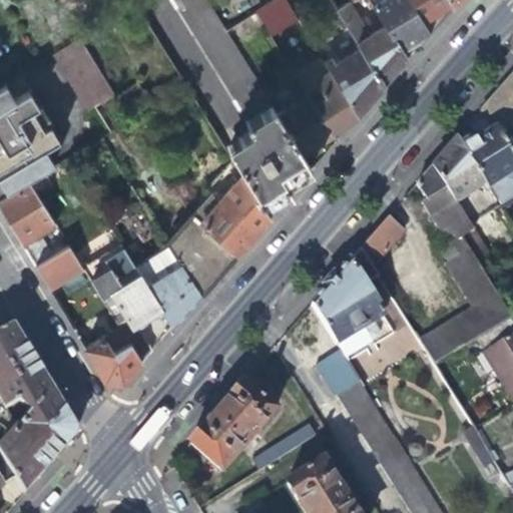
[(271,98),(207,0),(173,0),(246,114),(271,98)]
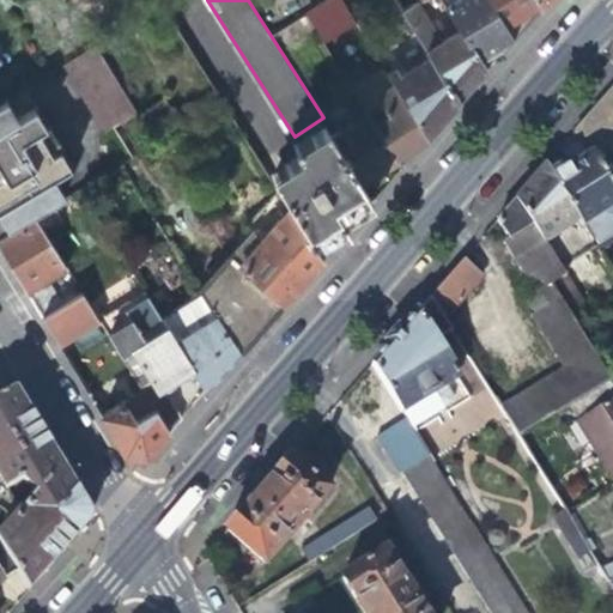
[(354,22),(341,0),(328,0),(305,14),(322,41),(354,22)]
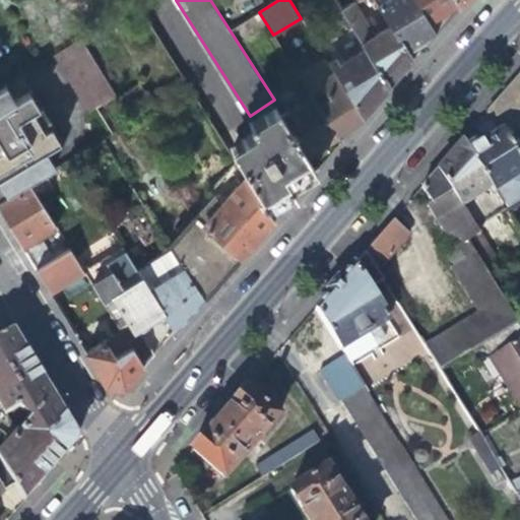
[(426,44),(435,35),(412,0),(375,0),(390,24),(406,50),(417,43),(424,40),(426,44)]
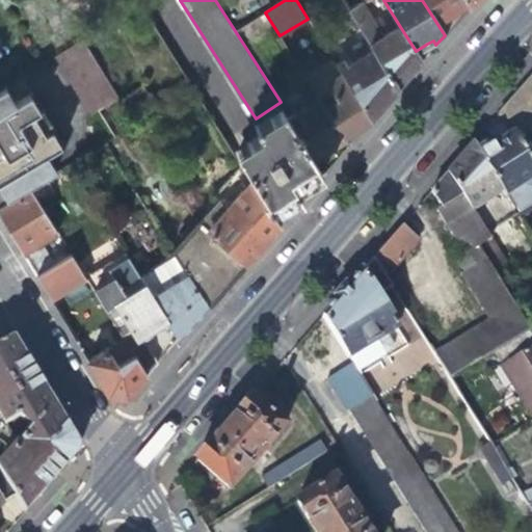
[(422,0),(445,35),(457,20),(469,7),(462,0),(422,0)]
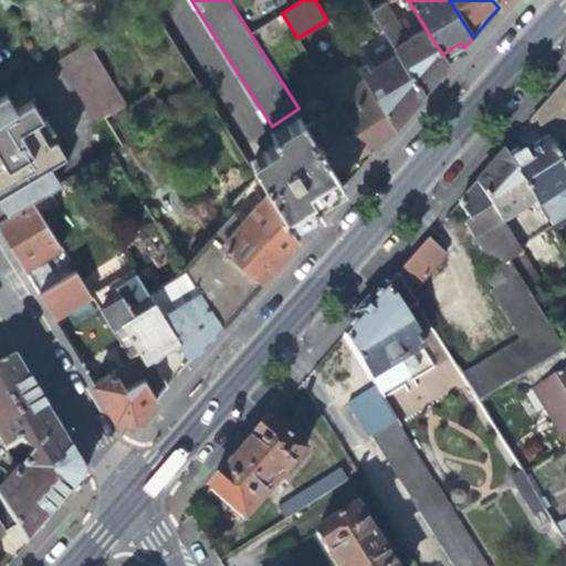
[(370,9),(398,53),(423,93),(439,75),(449,64),(442,54),(425,27),(407,39),(384,1),(370,9)]
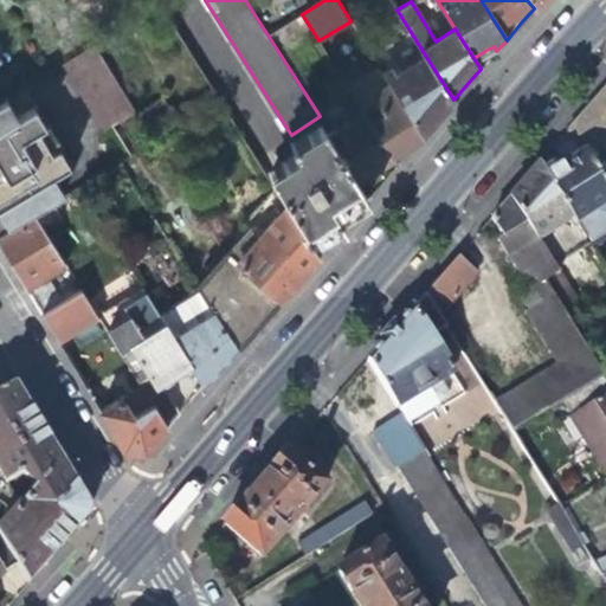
[(103,130),(135,110),(94,44),(62,64),(103,130)]
